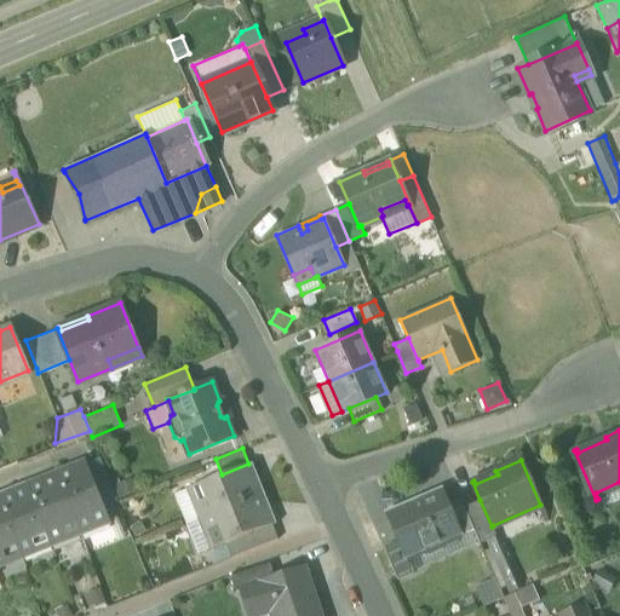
[(87,461),(57,473),(79,529),(109,517),(87,461)]
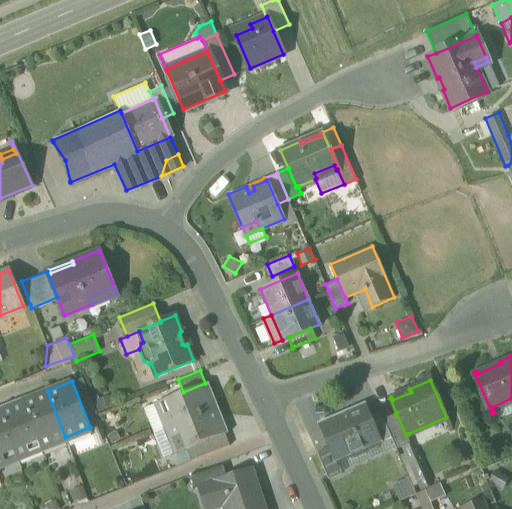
[(158,402),(168,426),(215,408),(206,385),(209,384),(208,381),(205,383),(183,392),(158,402)]
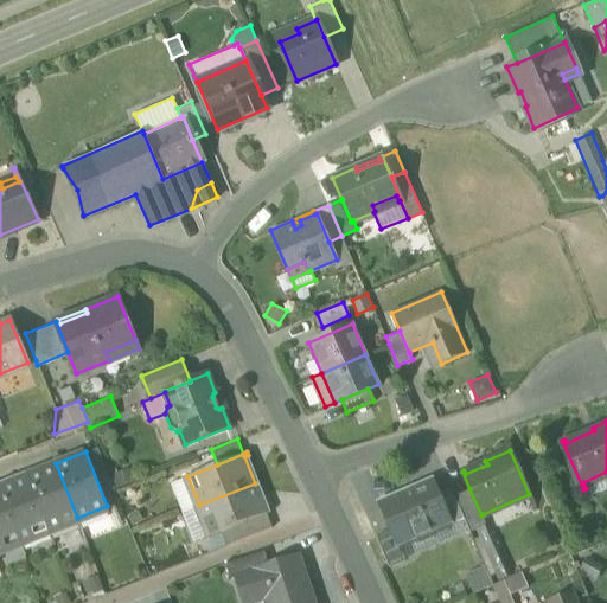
[(49,530),(77,518),(56,463),(27,474),(49,530)]
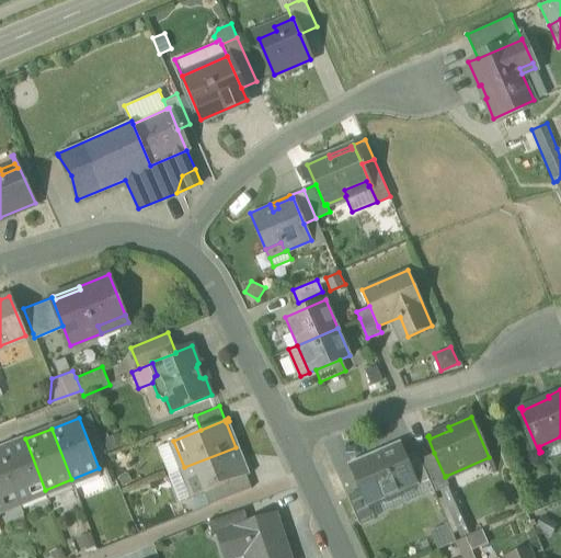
[(121,433),(105,437),(110,450),(124,444),(121,433)]
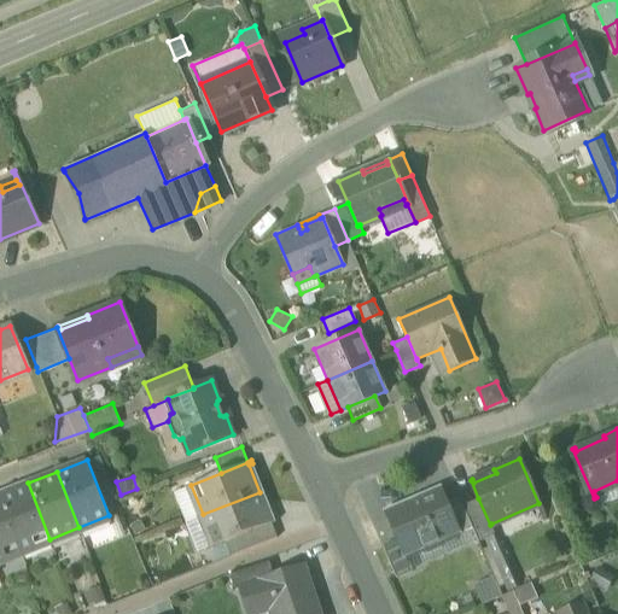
[(617,480),(594,491),(596,497),(600,506),(617,497),(617,480)]
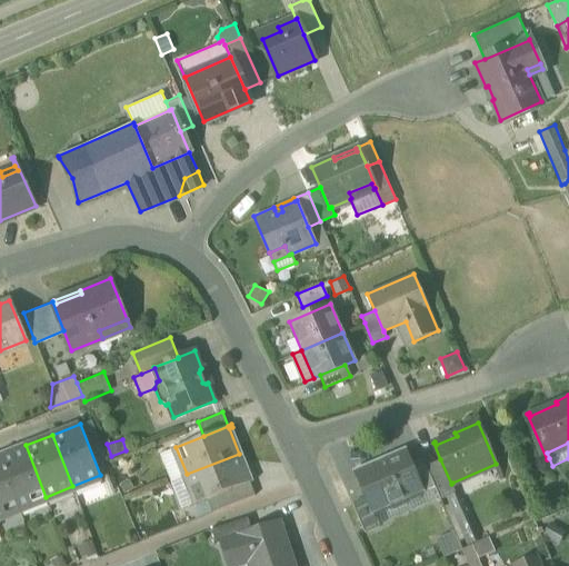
[(0,459),(19,508),(46,497),(26,445),(0,455),(0,459)]
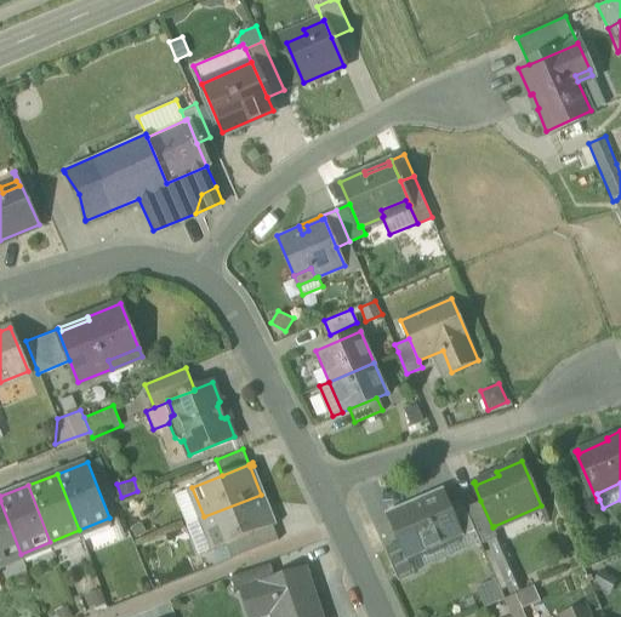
[(204,516),(192,487),(174,493),(186,524),(204,516)]
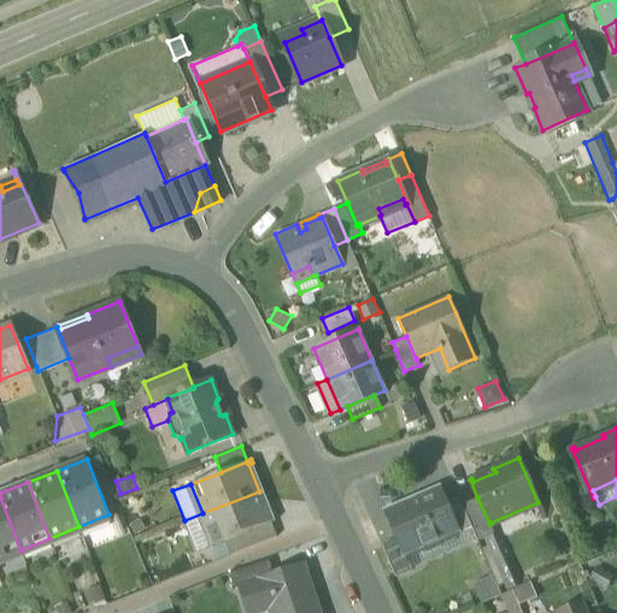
[(397,536),(404,554),(406,553),(439,538),(436,532),(453,525),(454,525),(444,500),(438,485),(385,510),(397,536)]
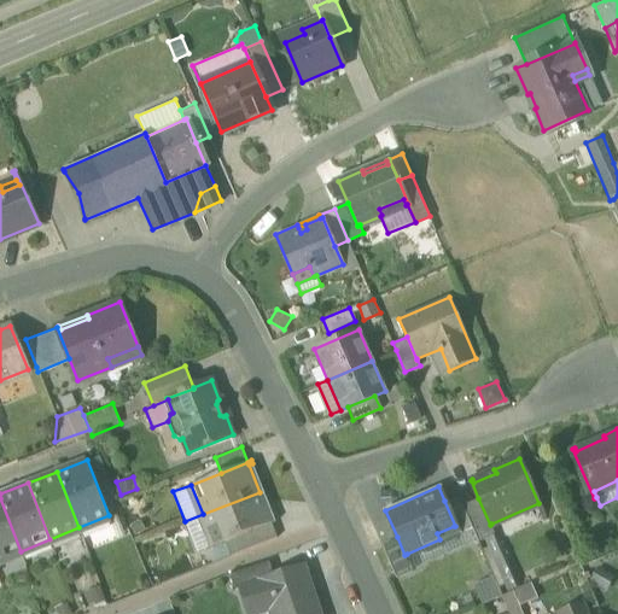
[(270,520),(260,492),(203,514),(215,545),(234,538),(272,522),(275,521),(274,519),(270,520)]
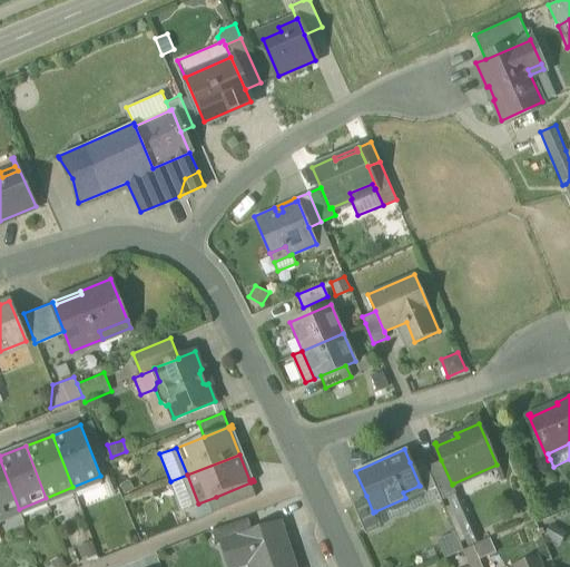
[(422,492),(435,486),(428,467),(423,457),(410,462),(420,486),(419,486),(422,492)]
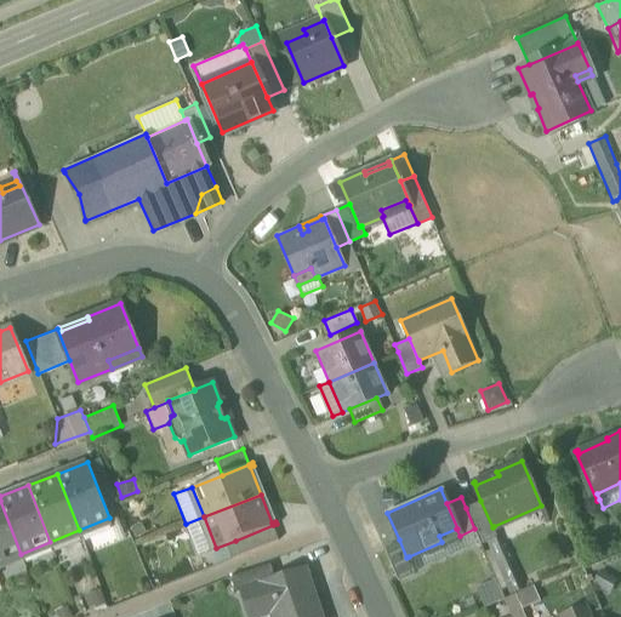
[(0,561),(21,554),(0,501),(0,561)]
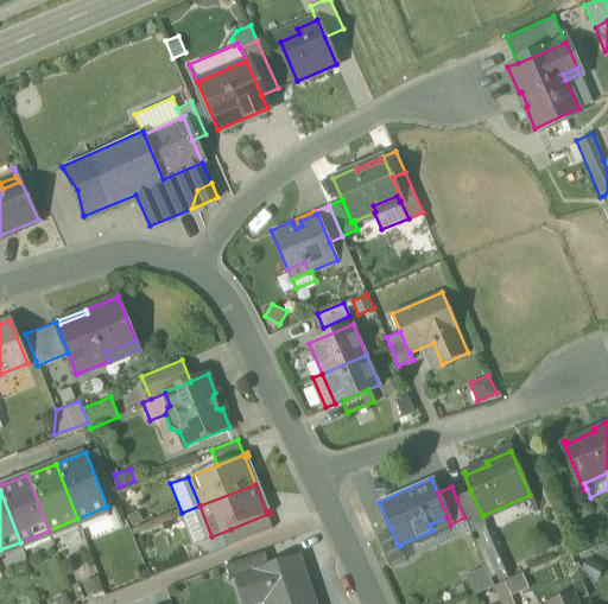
[(470,490),(456,497),(464,517),(472,532),(488,525),(483,515),(482,516),(470,490)]
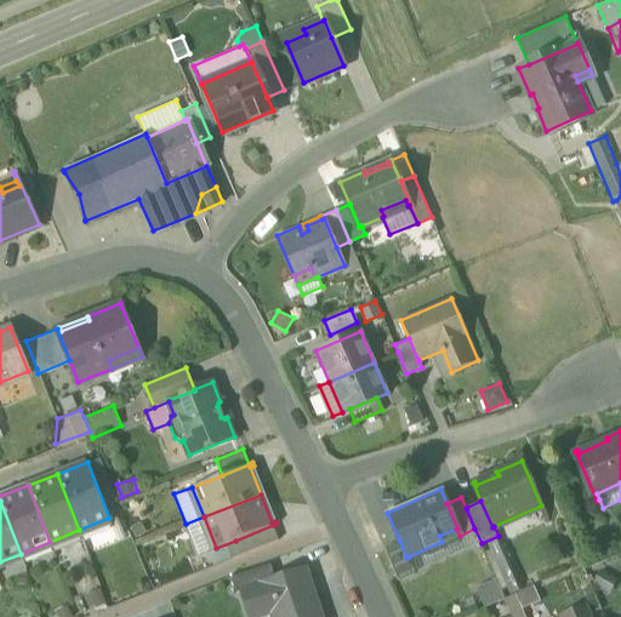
[(204,516),(186,524),(198,555),(208,552),(216,548),(204,516)]
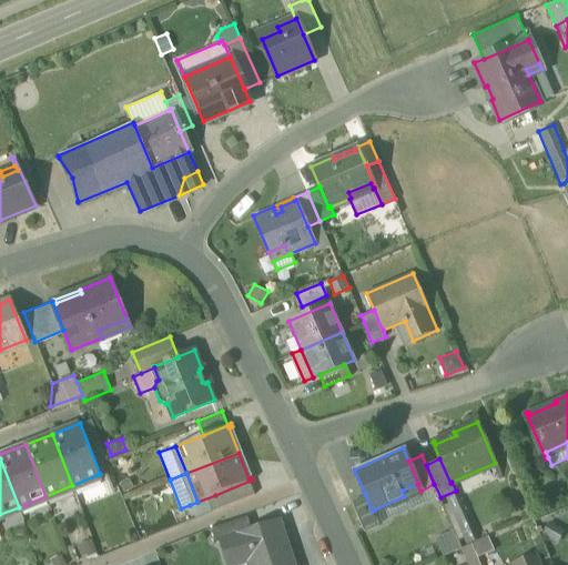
[(215,495),(220,507),(255,493),(250,481),(215,495)]
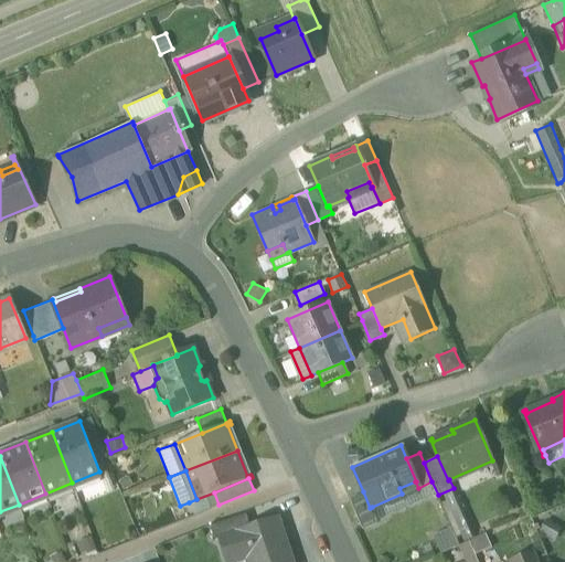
[(400,488),(402,494),(407,507),(408,508),(438,495),(432,481),(418,488),(415,481),(400,488)]
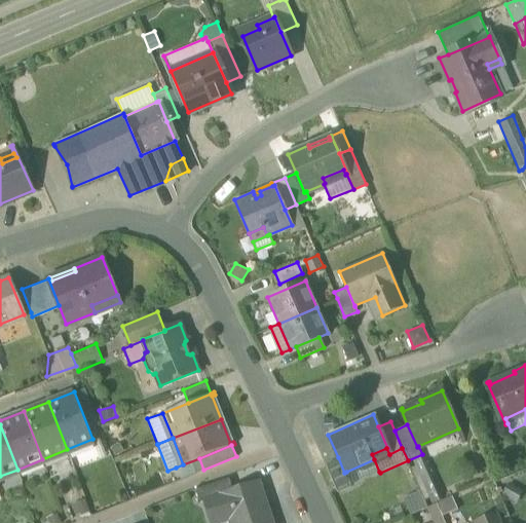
[(420,489),(427,507),(441,500),(443,499),(423,454),(422,454),(408,460),(420,489)]
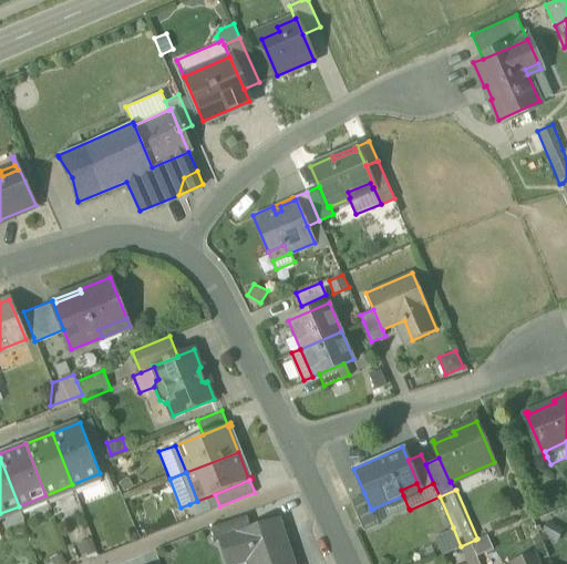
[(351,500),(363,529),(379,522),(373,509),(371,510),(364,493),(351,500)]
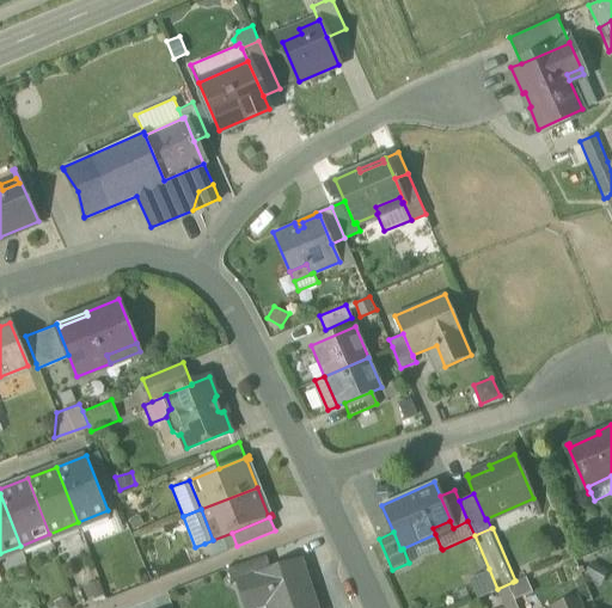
[(232,533),(213,540),(204,544),(209,557),(237,546),(232,533)]
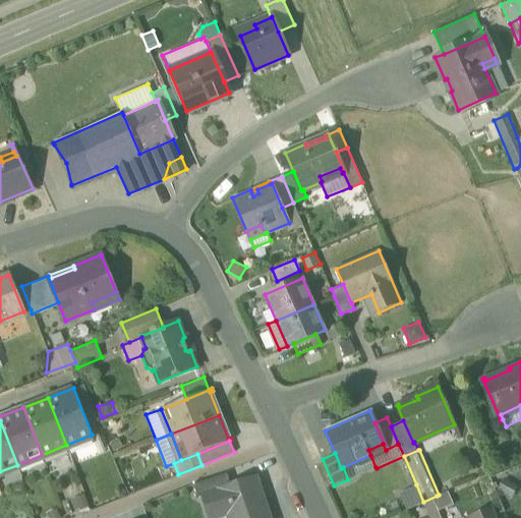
[(343,467),(348,479),(375,467),(370,455),(343,467)]
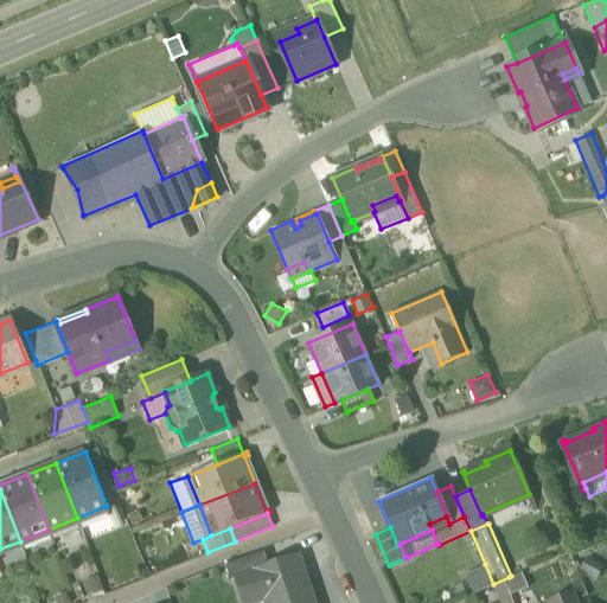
[(225,564),(230,579),(235,577),(235,576),(268,565),(263,551),(225,564)]
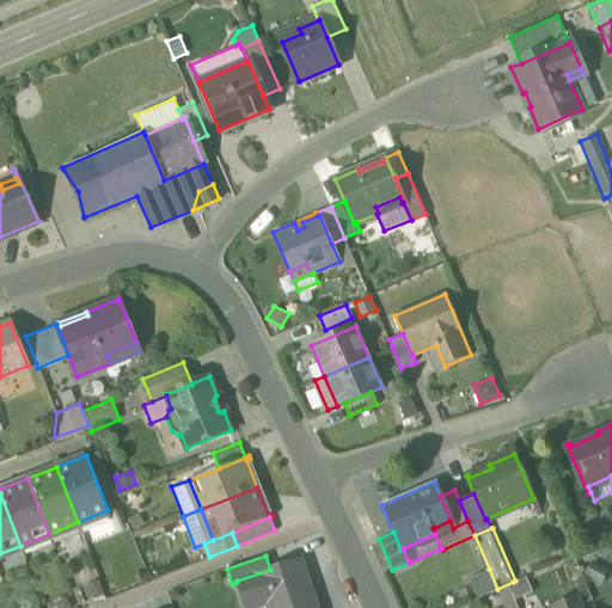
[(610,570),(593,559),(585,573),(600,584),(610,570)]
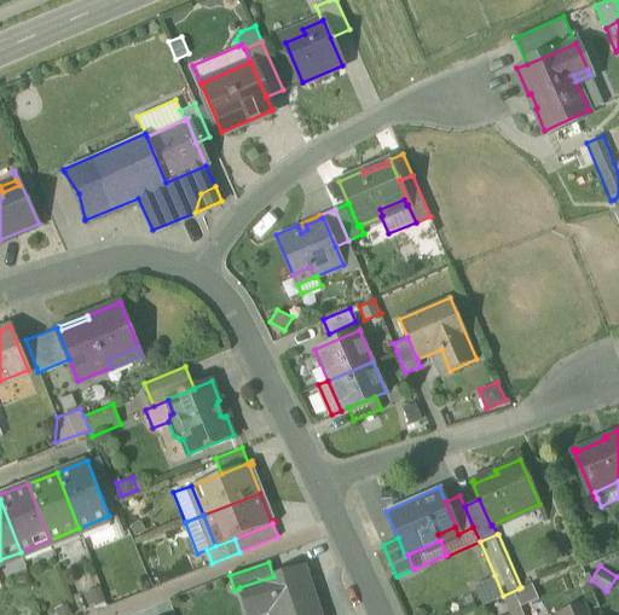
[(319,614),(304,567),(273,576),(239,587),(239,589),(248,614),(258,614),(275,610),(276,614),(319,614)]
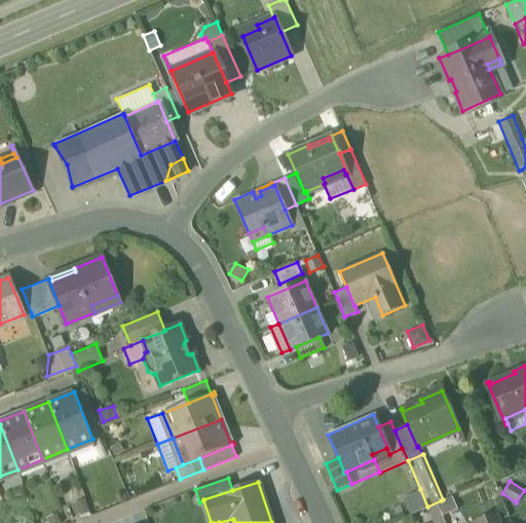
[(411,514),(427,507),(420,489),(404,496),(411,514)]
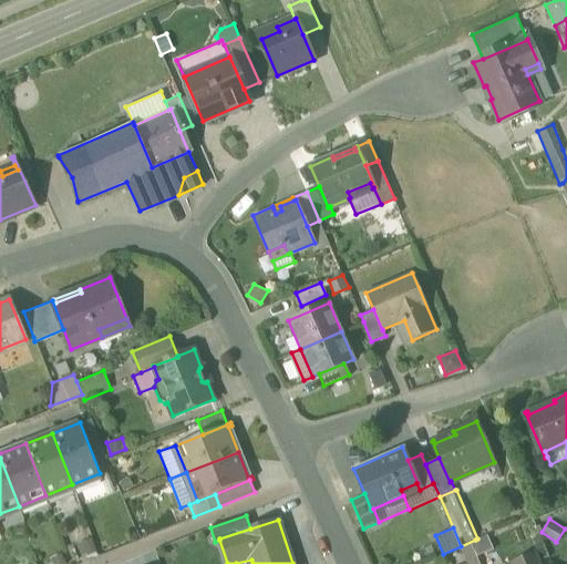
[(477,539),(475,540),(481,554),(494,549),(488,535),(477,539)]
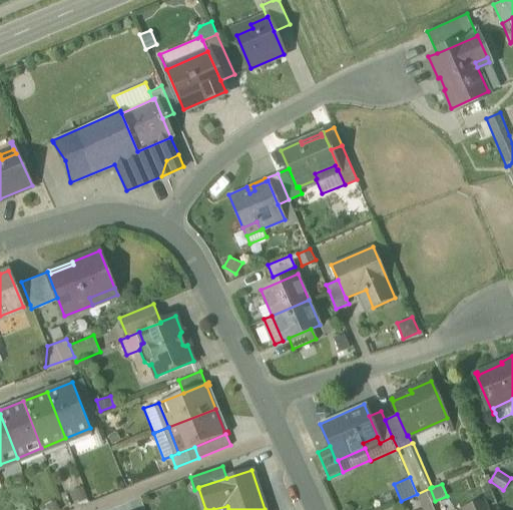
[(83,486),(70,491),(75,505),(88,500),(83,486)]
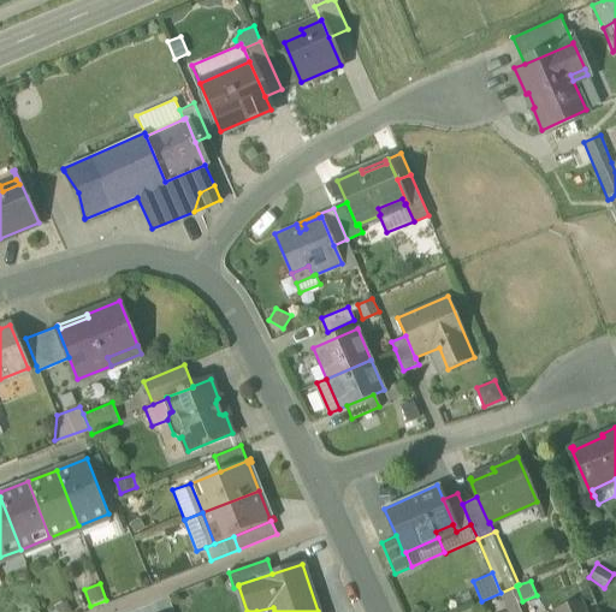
[(509,611),(527,611),(522,601),(516,586),(501,593),(508,610),(509,611)]
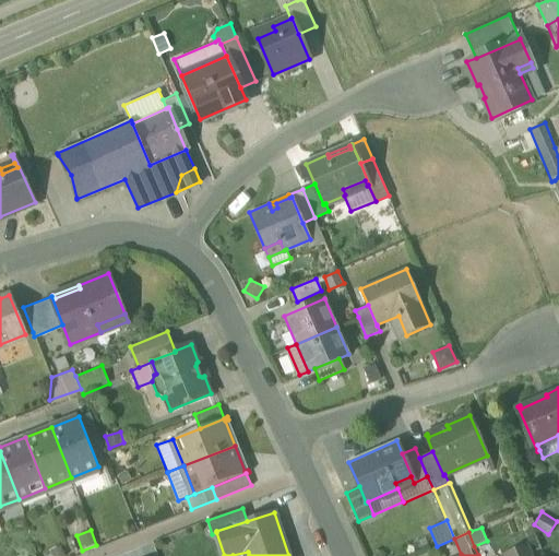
[(532,555),(527,545),(506,554),(507,555),(532,555)]
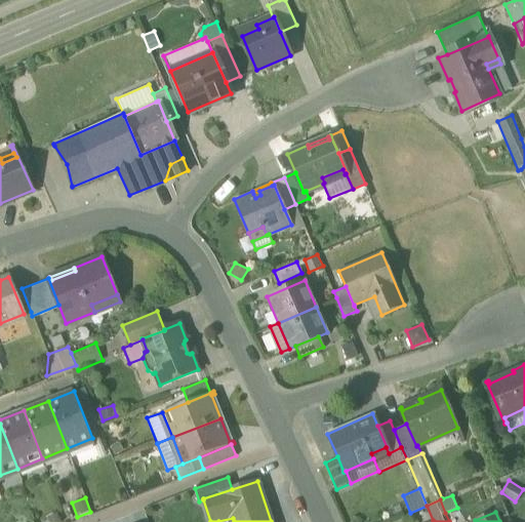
All buildings are outlined.
